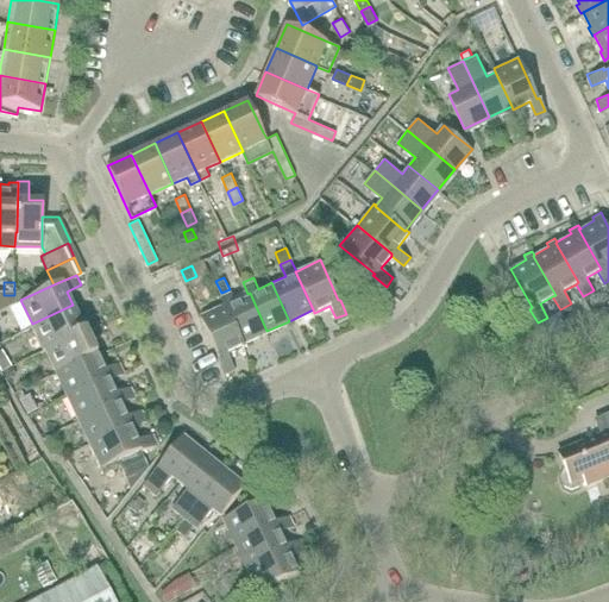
[(397,282),(391,288),(401,295),(406,289),(397,282)]
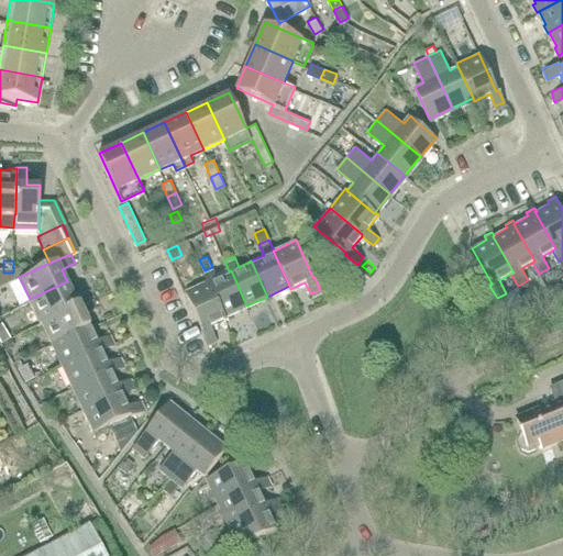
[(22,263),(13,265),(13,267),(14,277),(24,273),(22,263)]
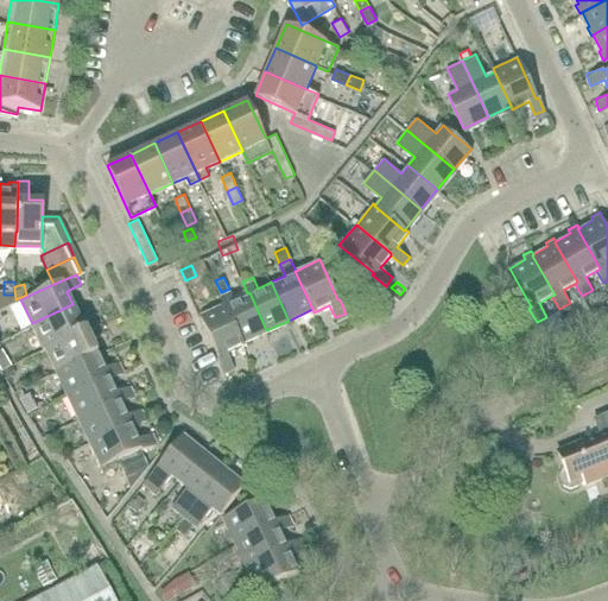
[(249,292),(247,293),(235,299),(229,288),(229,289),(221,292),(219,293),(223,304),(226,303),(244,341),(266,330),(249,292)]
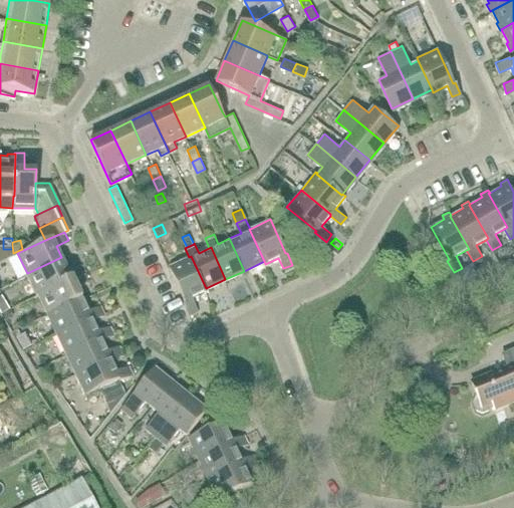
[(207,291),(206,288),(191,256),(189,257),(169,266),(185,300),(184,301),(189,313),(198,309),(193,298),(207,291)]
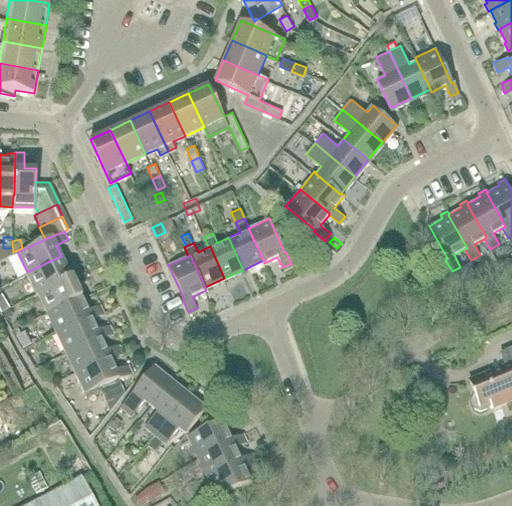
[(36,292),(37,292),(82,271),(79,263),(67,268),(61,256),(27,272),(36,292)]
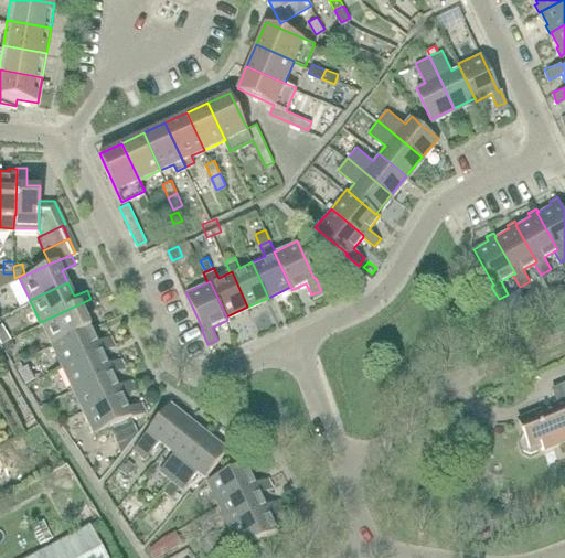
[(564,294),(564,286),(564,283),(552,290),(557,300),(564,294)]
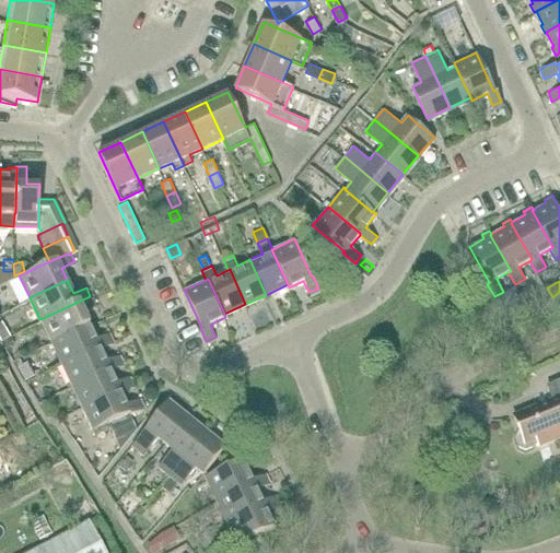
[(50,341),(90,324),(83,312),(96,305),(92,296),(90,296),(41,319),(50,341)]
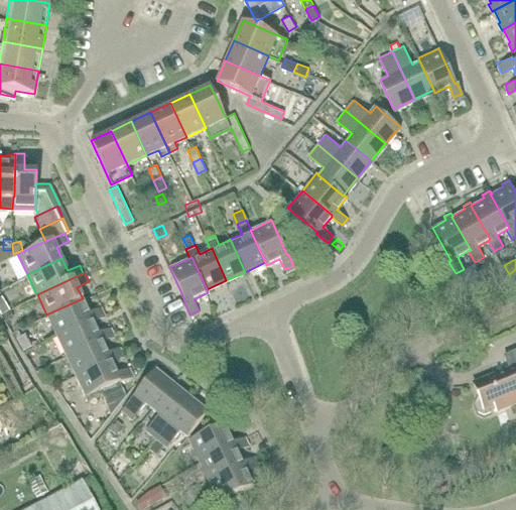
[(0,309),(1,311),(9,307),(2,295),(0,295),(0,309)]
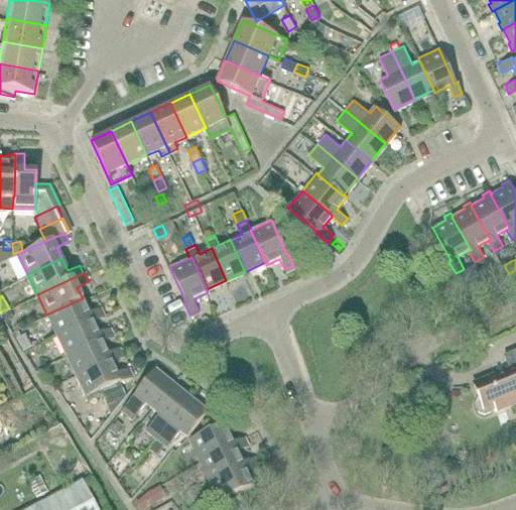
[(92,319),(92,321),(105,314),(101,306),(89,311),(83,298),(46,314),(56,335),(92,319)]
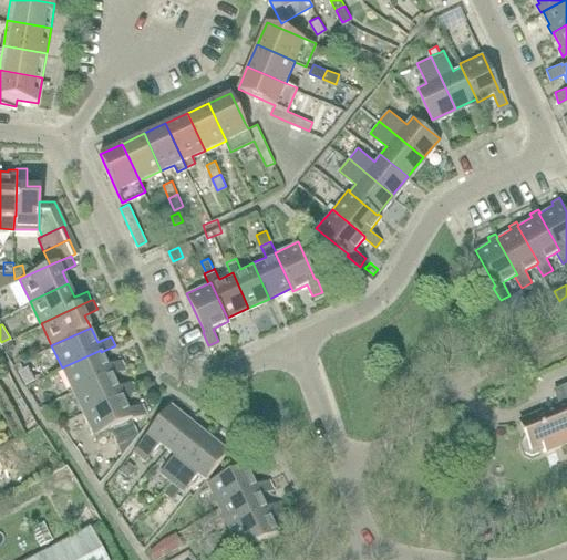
[(3,343),(7,350),(13,346),(10,340),(3,343)]
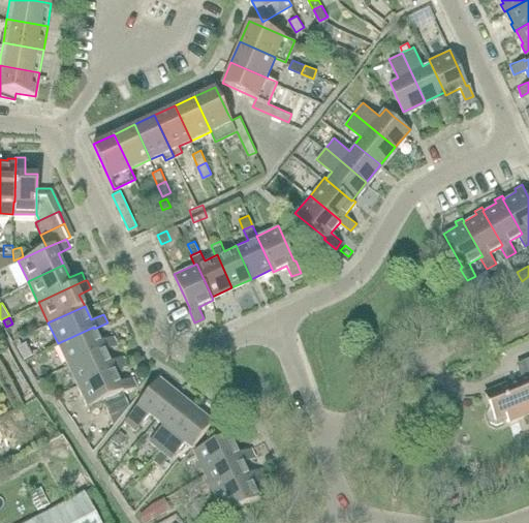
[(100,340),(94,329),(94,327),(58,343),(67,364),(103,347),(104,349),(117,343),(113,334),(100,340)]
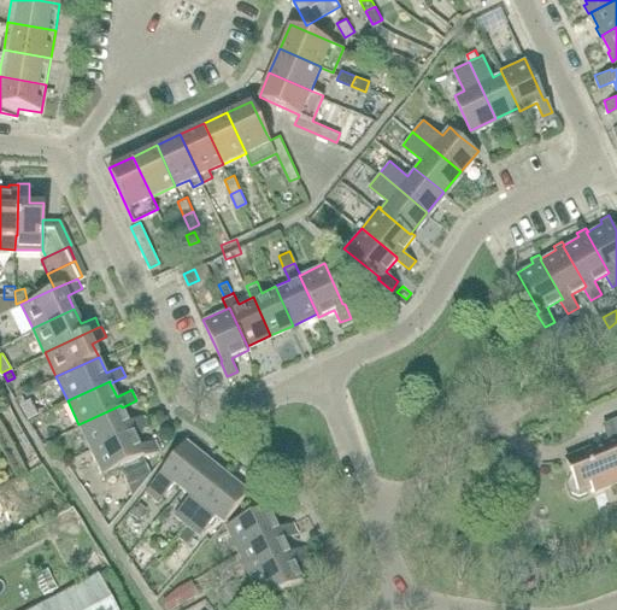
[(37,411),(29,398),(21,403),(28,417),(37,411)]
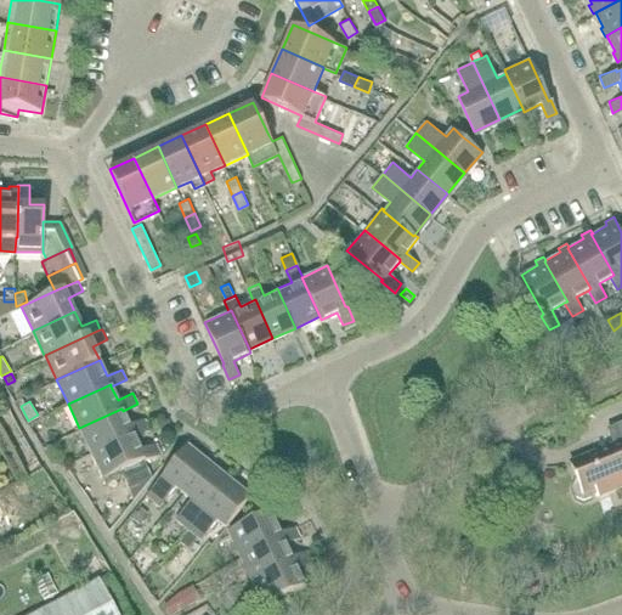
[(128,424),(123,411),(122,408),(79,428),(90,452),(131,433),(133,434),(148,427),(143,417),(128,424)]
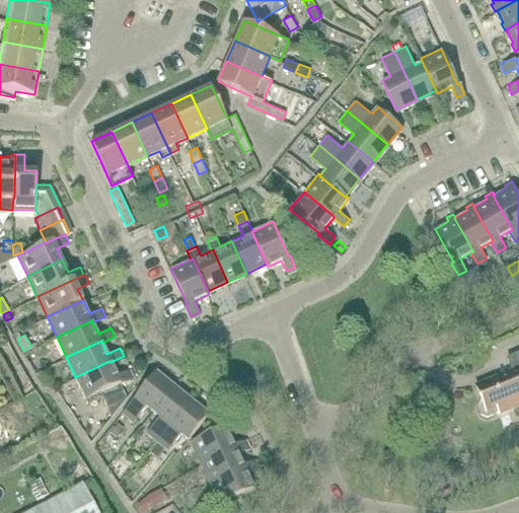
[(482,412),(488,415),(494,412),(496,406),(498,405),(500,411),(518,401),(518,350),(508,355),(513,368),(475,383),(482,396),(478,405),(482,412)]
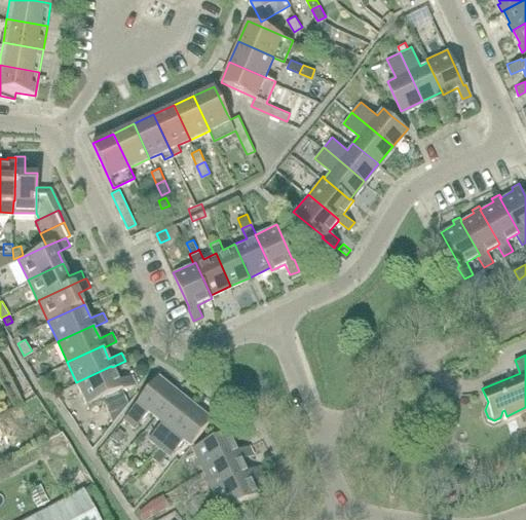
[(117,378),(112,367),(111,366),(76,382),(86,403),(105,395),(110,409),(128,402),(123,388),(136,382),(130,372),(117,378)]
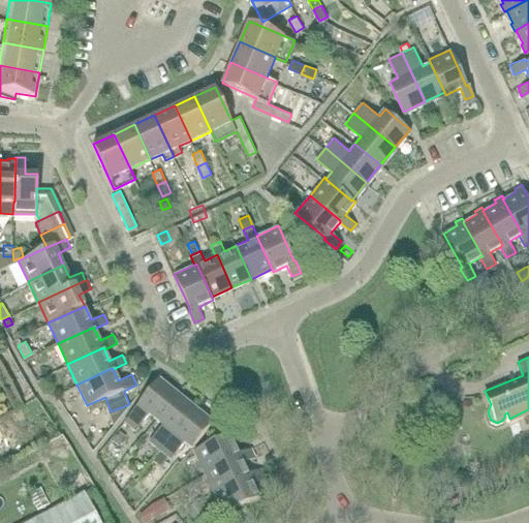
[(156,417),(177,391),(158,376),(123,420),(134,429),(149,411),(156,417)]
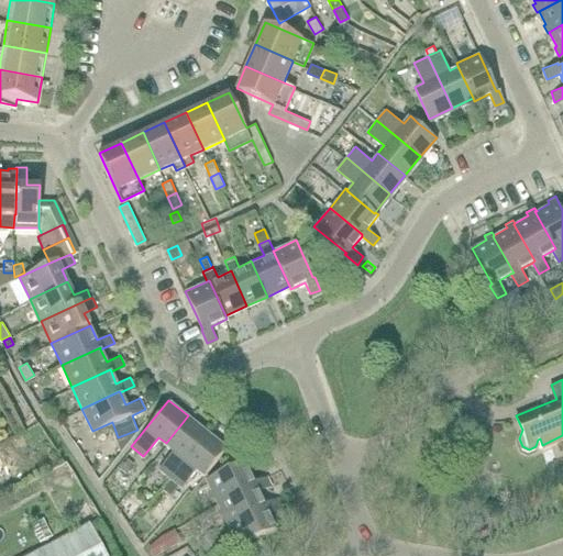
[(170,477),(207,431),(188,415),(166,443),(173,449),(158,467),(169,477),(170,477)]
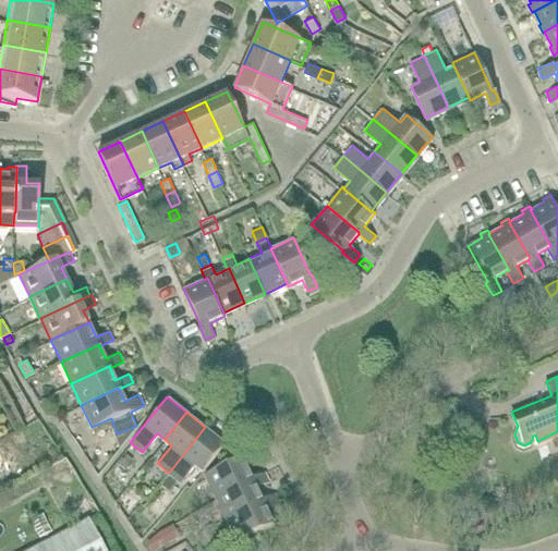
[(136,426),(117,433),(121,444),(136,426)]
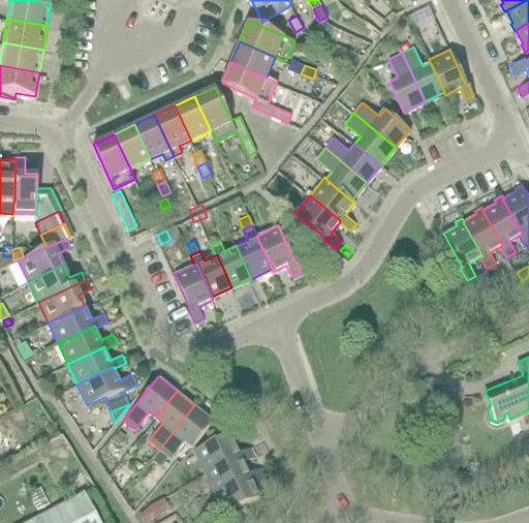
[(194,405),(160,449),(166,454),(167,455),(170,457),(184,440),(191,445),(212,421),(194,405)]
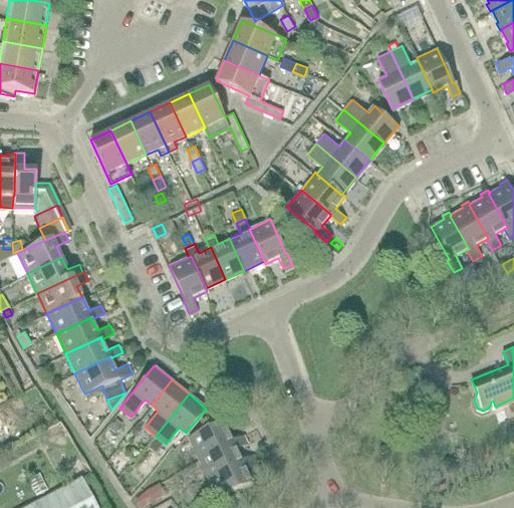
[(234,442),(232,440),(227,428),(239,423),(235,415),(221,421),(222,422),(189,438),(198,458),(234,442)]
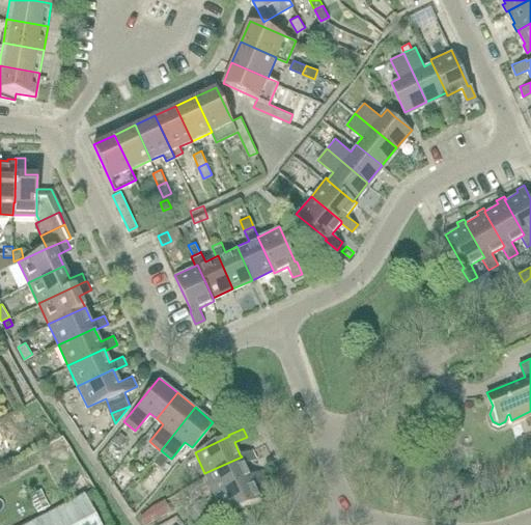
[(118,432),(111,441),(117,445),(124,437),(118,432)]
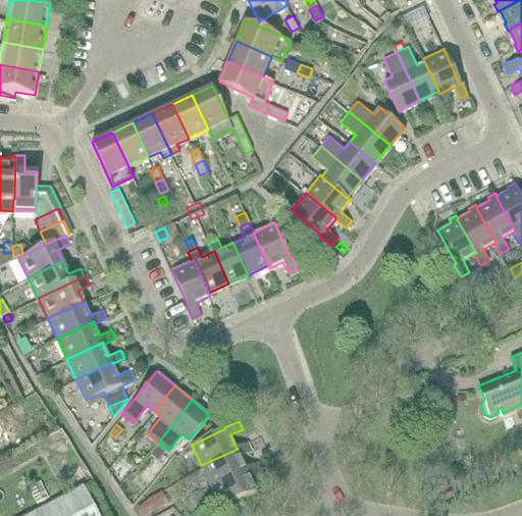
[(247,468),(246,467),(241,455),(252,450),(248,442),(236,447),(238,449),(201,465),(210,485),(247,468)]
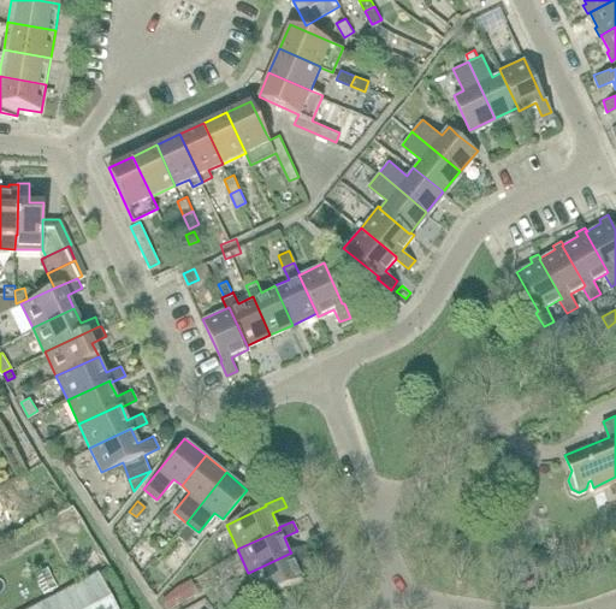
[(187,522),(178,532),(187,539),(195,530),(194,528),(187,522)]
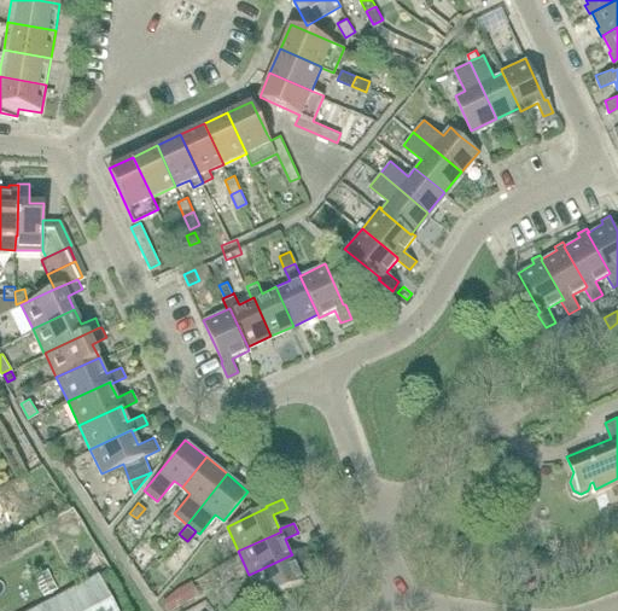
[(151,552),(140,543),(132,554),(143,563),(151,552)]
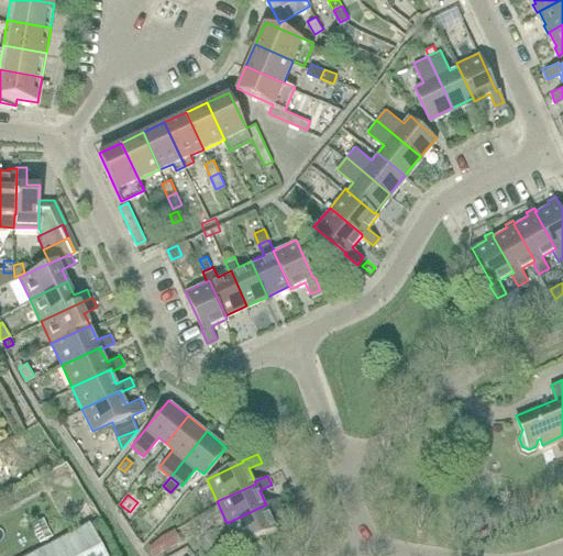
[(266,504),(227,523),(236,545),(253,537),(276,526),(269,512),(282,507),(277,497),(265,503),(266,504)]
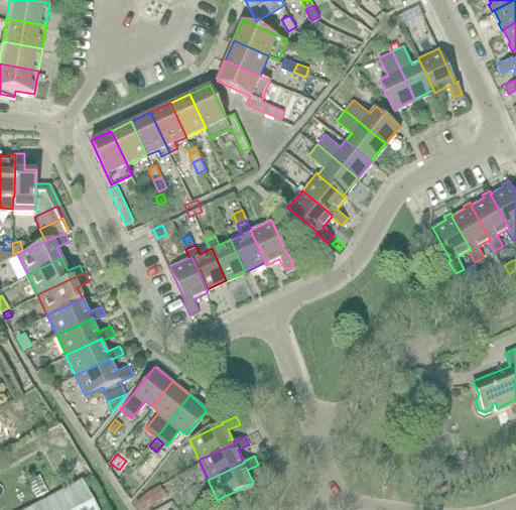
[(32,469),(17,477),(26,493),(41,485),(32,469)]
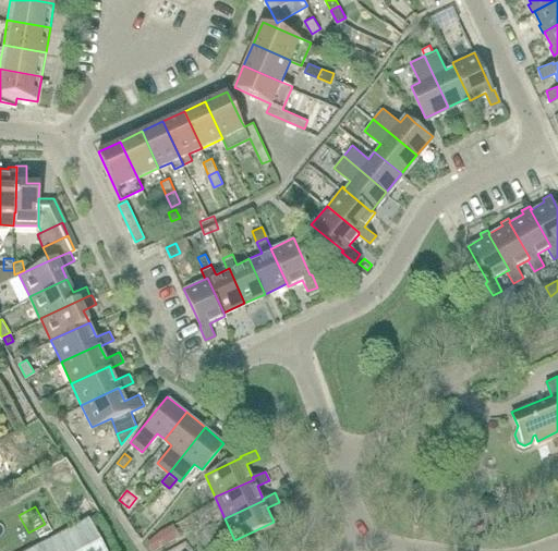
[(109,550),(92,516),(24,550),(109,550)]
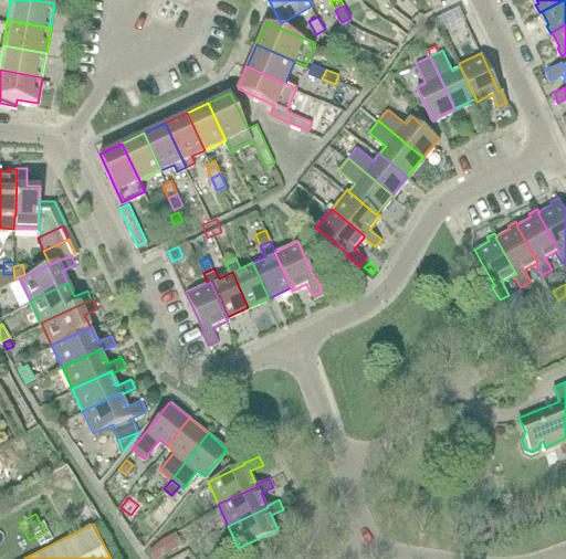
[(198,541),(212,558),(220,558),(231,550),(212,529),(198,541)]
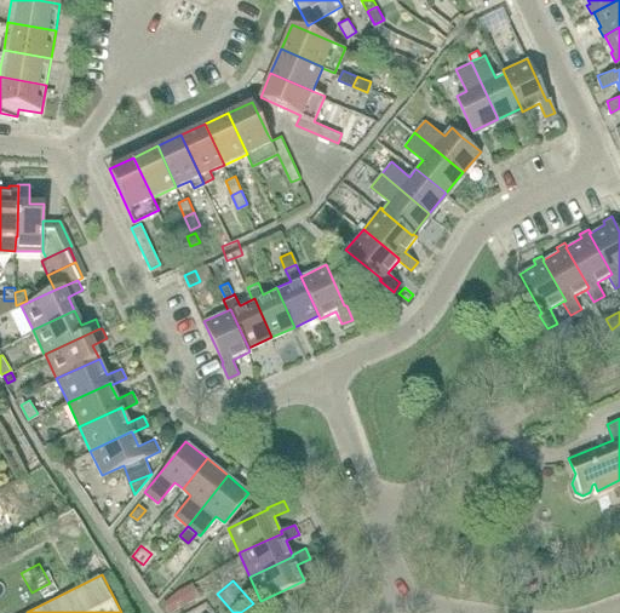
[(177,589),(164,602),(168,612),(184,603),(190,600),(199,595),(191,583),(191,582),(177,589)]
